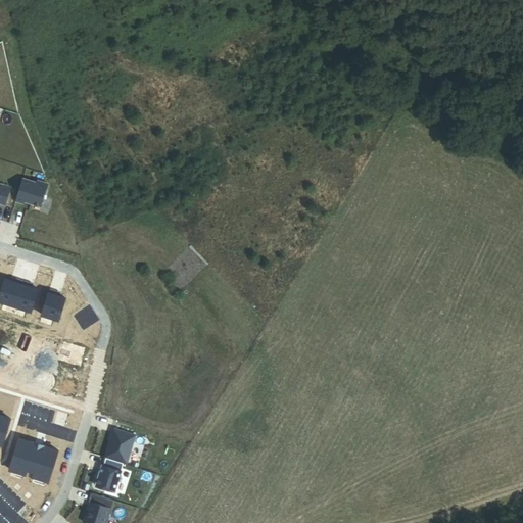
[(37,182),(22,179),(15,201),(25,203),(25,201),(42,206),(48,183),(37,180),(37,182)]
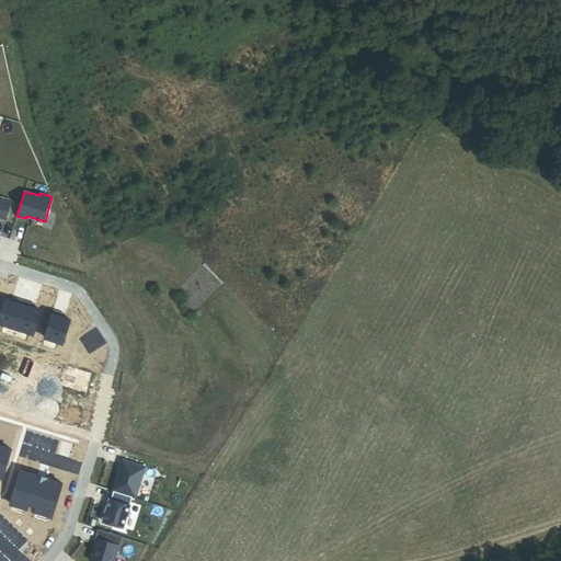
[(11,201),(0,197),(0,218),(6,220),(11,201)]
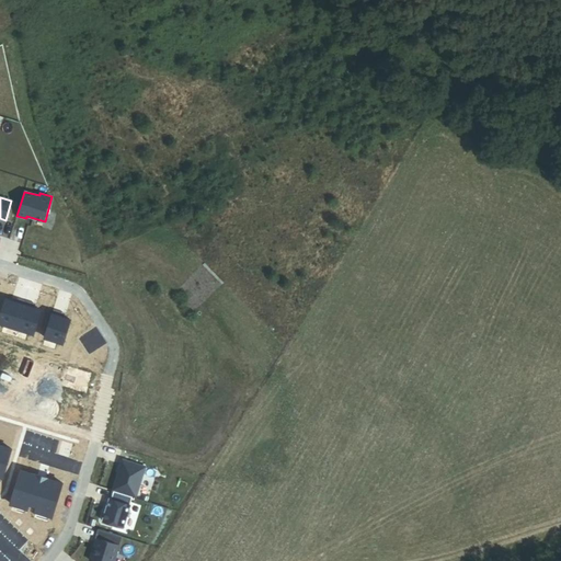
[(32,304),(16,299),(15,302),(12,301),(6,299),(0,317),(0,323),(34,334),(41,310),(35,309),(31,308),(32,304)]
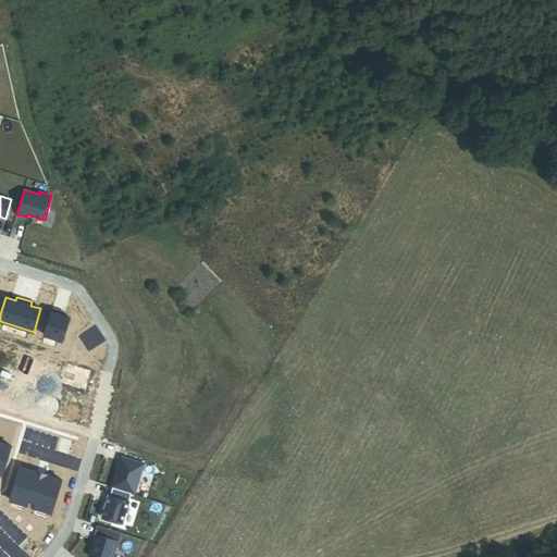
[(64,312),(53,309),(45,335),(63,342),(71,318),(63,316),(64,312)]
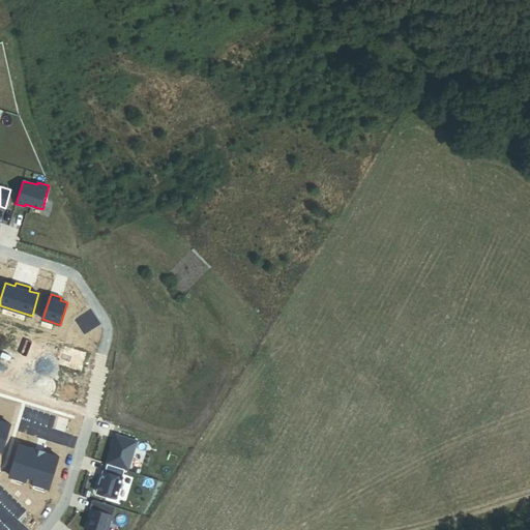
[(0,449),(2,451),(10,424),(0,420),(0,449)]
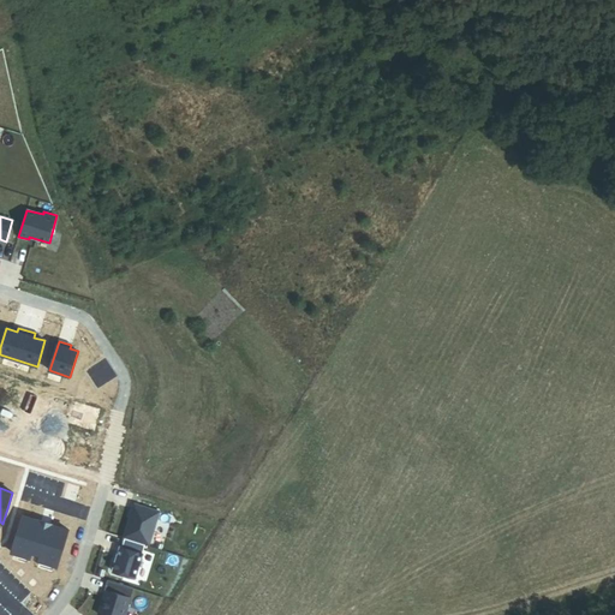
[(149,545),(160,511),(135,503),(124,538),(125,538),(145,544),(149,545)]
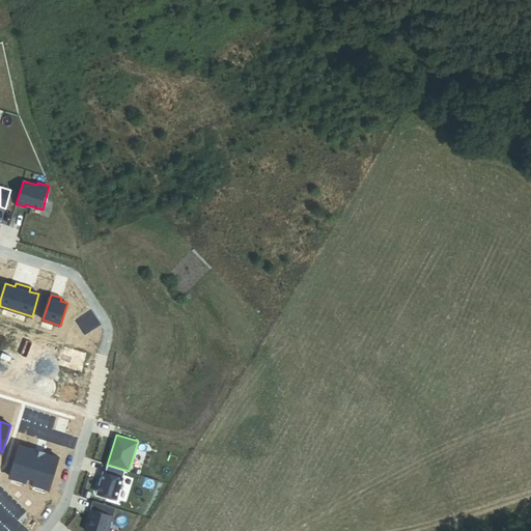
[(35,450),(20,445),(9,477),(25,482),(27,476),(34,479),(33,484),(49,490),(59,457),(43,452),(39,463),(32,460),(35,450)]
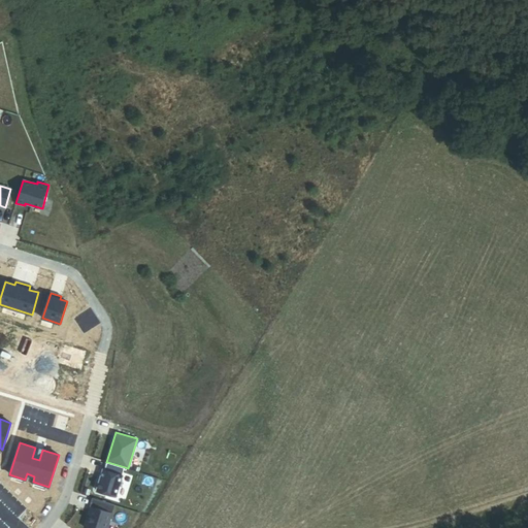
[(125,467),(107,462),(105,469),(104,469),(97,491),(116,496),(125,467)]
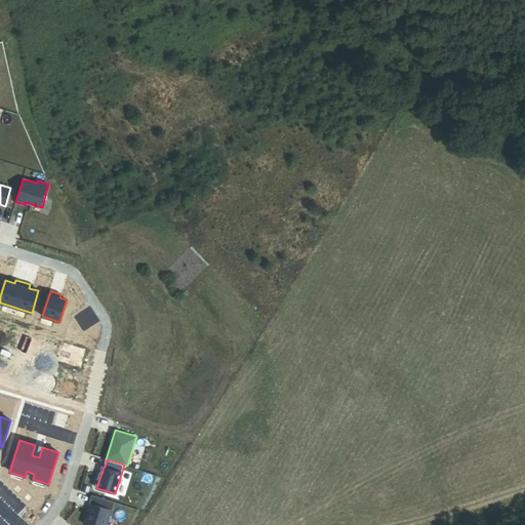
[(107,524),(114,501),(91,495),(89,503),(90,503),(84,524),(86,524),(107,524)]
